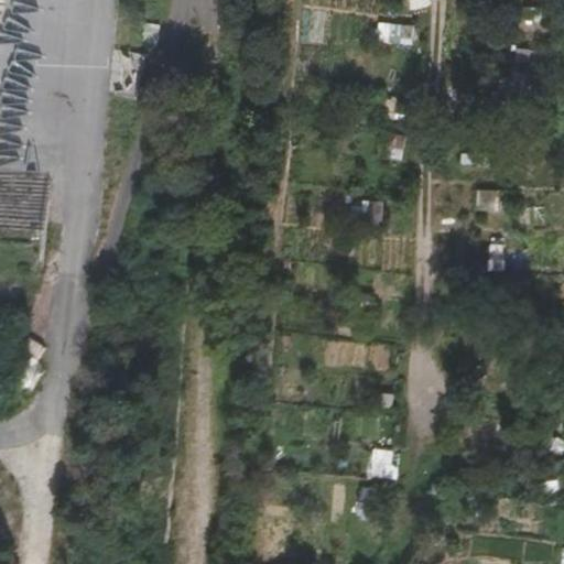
[(404,39),(403,22),(384,23),(386,40),(404,39)]
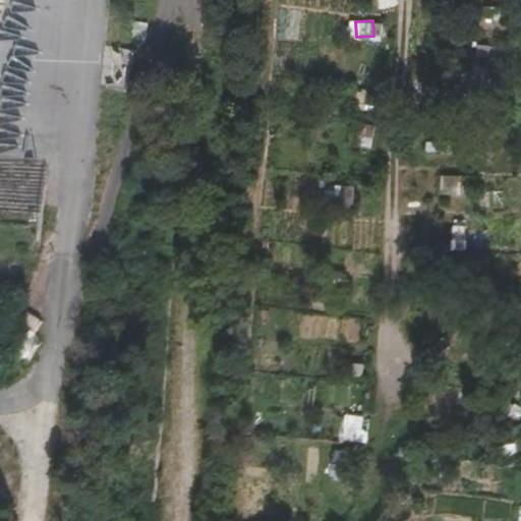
[(0,215),(42,223),(48,165),(0,162),(0,215)]
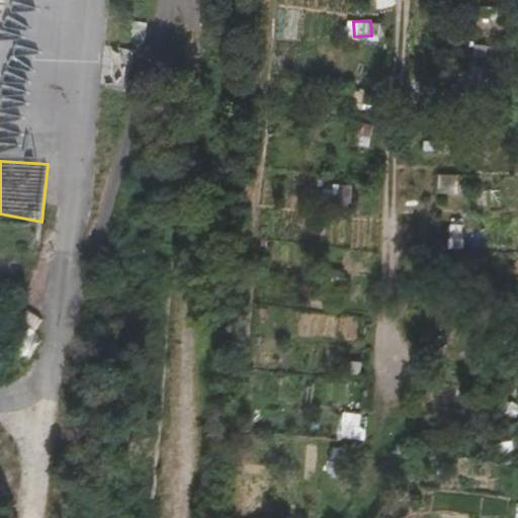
[(440,171),(438,191),(459,193),(461,173),(440,171)]
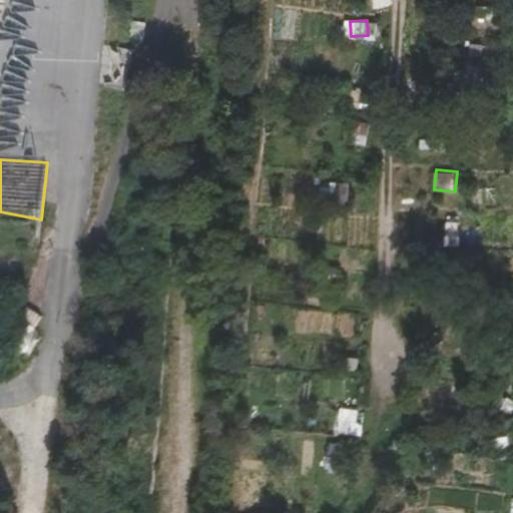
[(340,408),(339,433),(358,434),(359,409),(340,408)]
